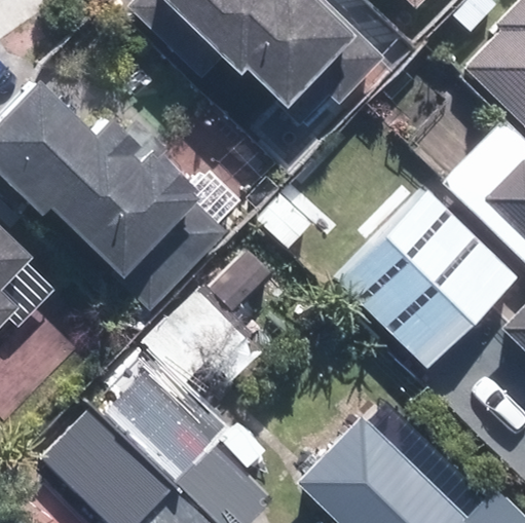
[(219,95),(246,67),(315,133),(385,60),(322,0),(139,0),(129,10),(219,95)]
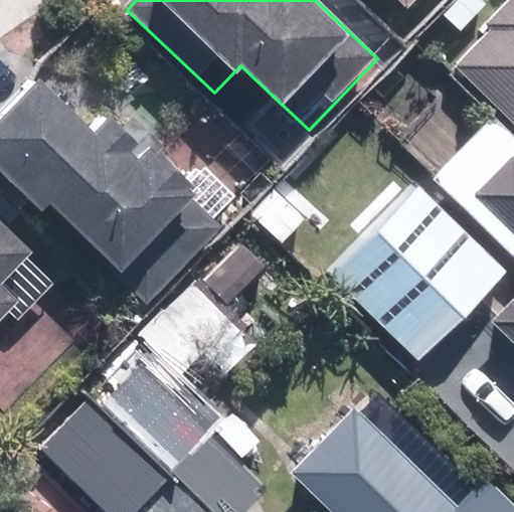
[(495,25),(458,65),(513,118),(513,0),(508,0),(490,20),(495,25)]
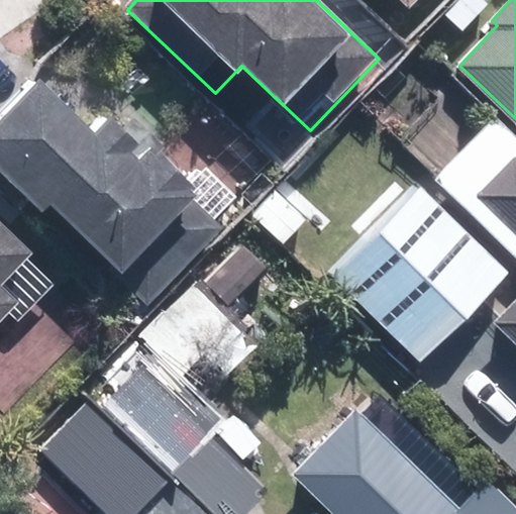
[(0,162),(41,202),(50,193),(121,262),(200,182),(126,110),(105,132),(41,70),(11,100),(0,110),(0,162)]
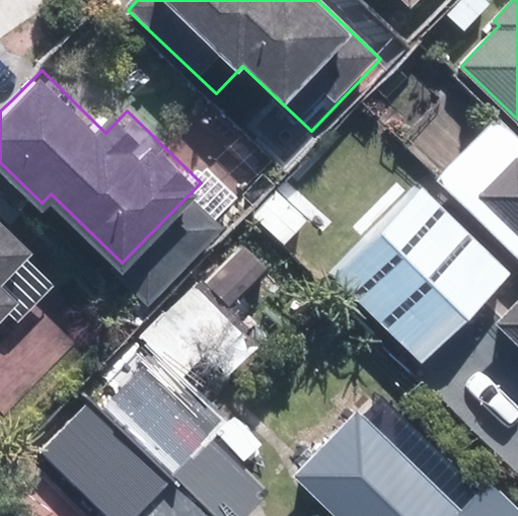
[(517,137),(497,117),(432,182),(517,268),(517,299),(490,327),(517,356),(517,137)]
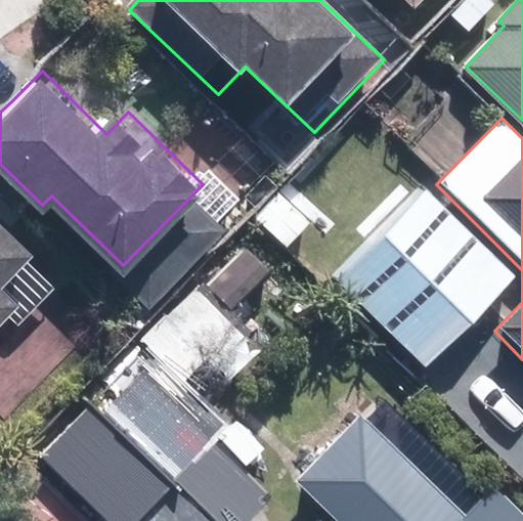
[(336,279),(427,368),(516,276),(426,188),(336,279)]
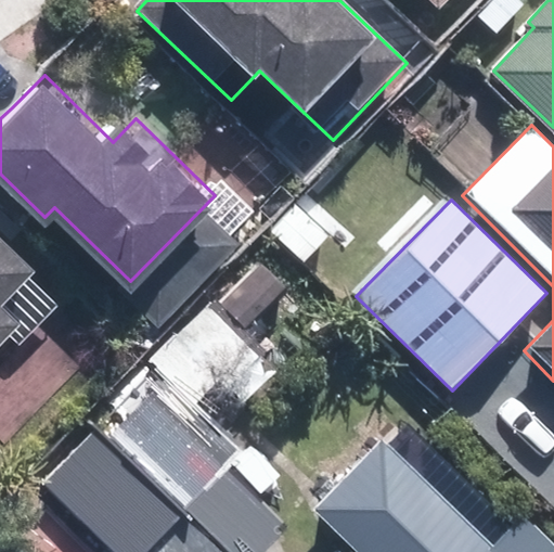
[(0,333),(20,313),(0,294),(0,292),(30,259),(0,230),(0,333)]
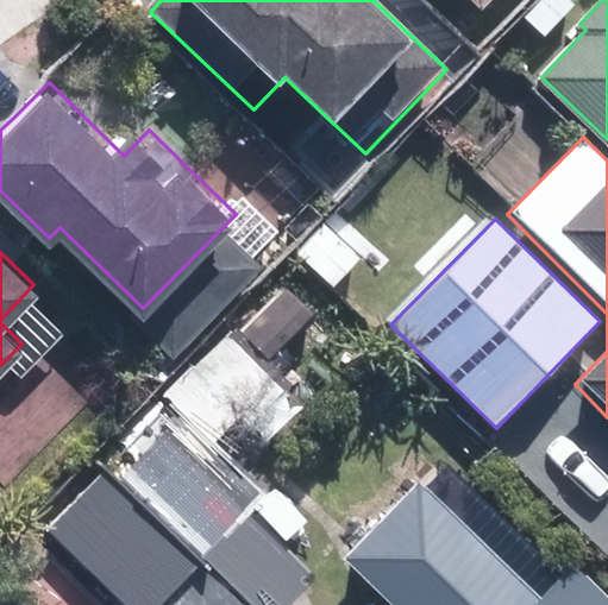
[(183,408),(114,476),(205,567),(275,498),(183,408)]
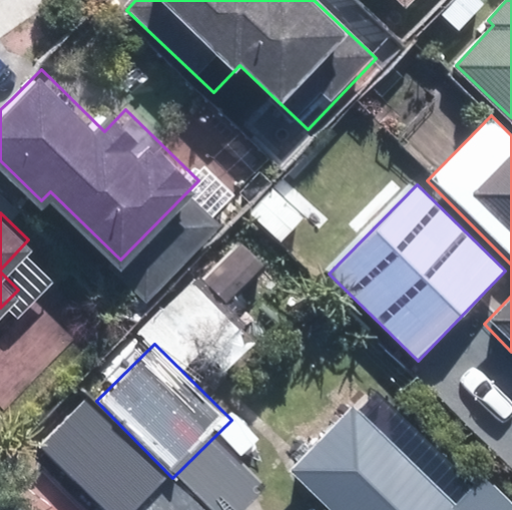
[(140,509),(172,478),(96,401),(44,452),(102,509),(140,509)]
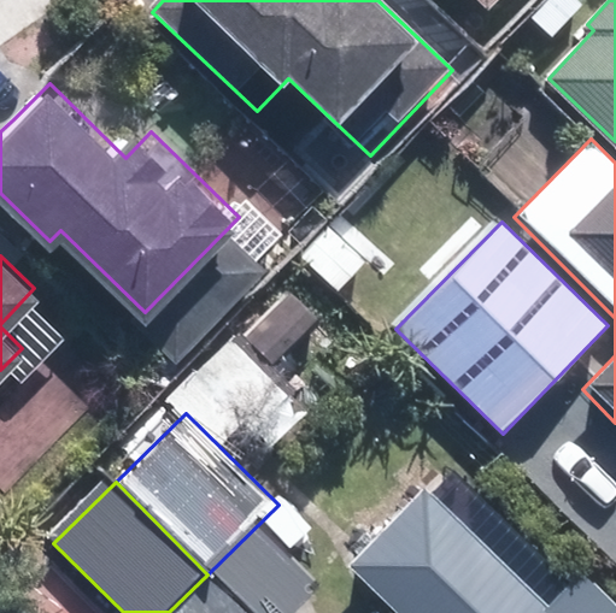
[(615,606),(587,578),(556,612),(428,490),(353,567),(402,612),(615,612),(615,606)]
